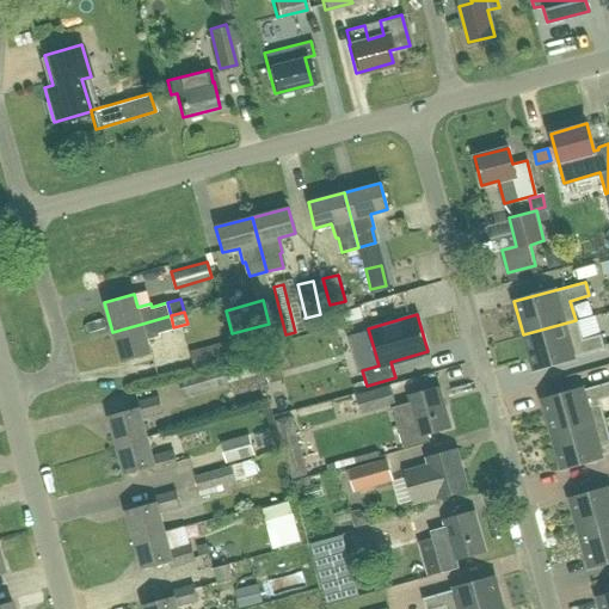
[(171,315),(142,324),(112,332),(121,362),(151,352),(147,338),(159,334),(159,331),(173,327),(171,315)]
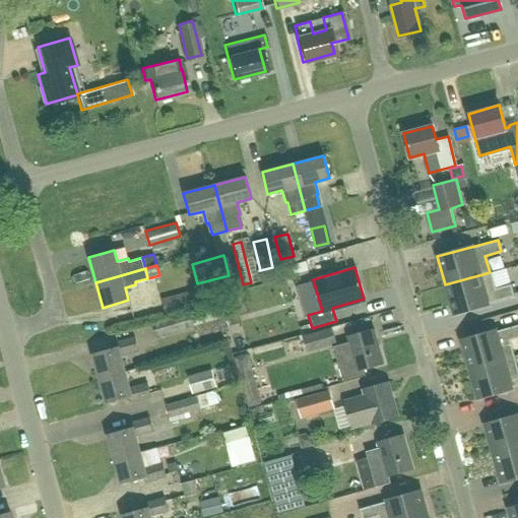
[(494,288),(490,272),(445,284),(453,313),(513,296),(510,283),(494,288)]
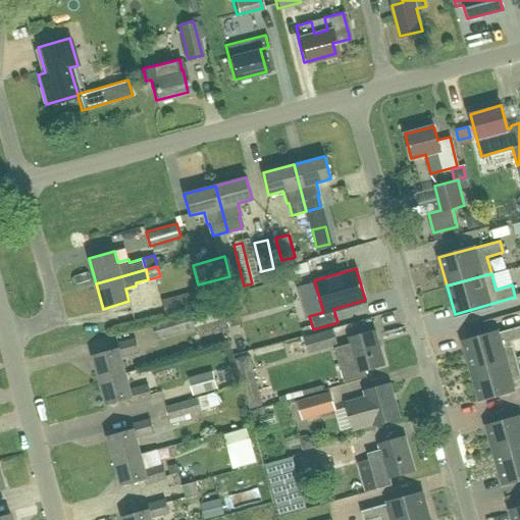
[(167,314),(201,305),(197,290),(163,299),(167,314)]
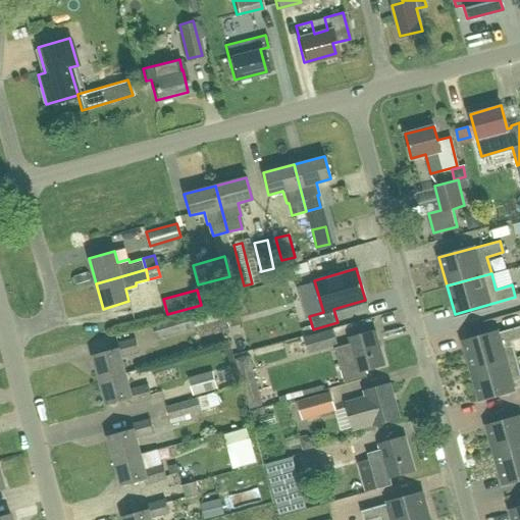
[(157,336),(196,325),(192,312),(153,322),(157,336)]
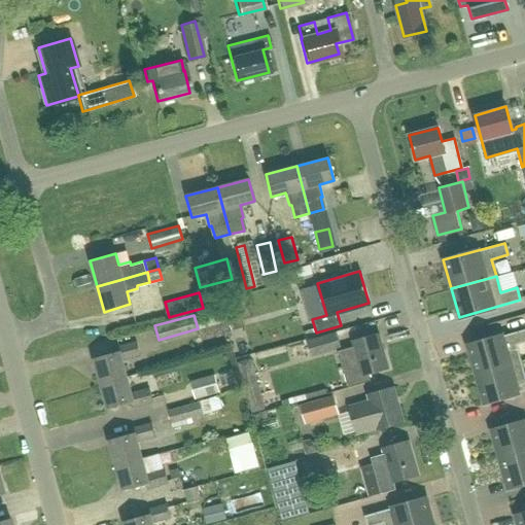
[(524,328),(467,345),(475,374),(520,361),(516,344),(524,341),(524,328)]
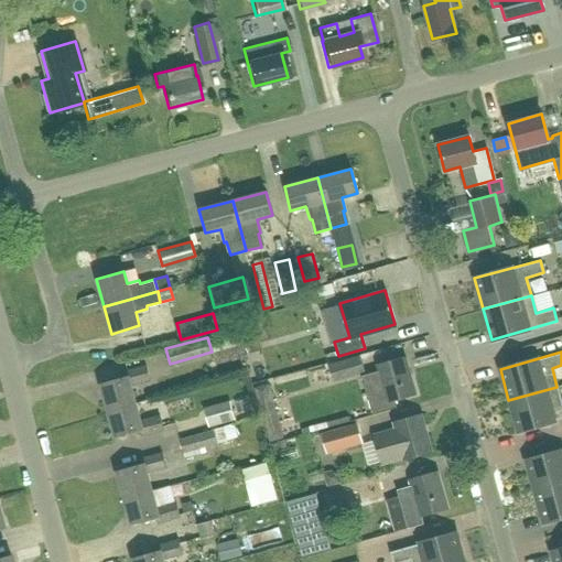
[(361,355),(330,364),(334,380),(366,371),(361,355)]
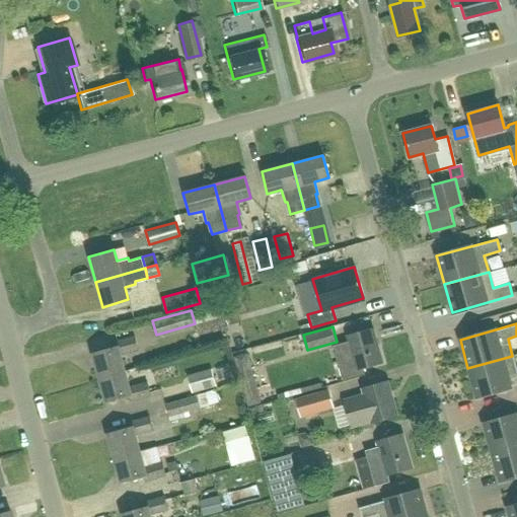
[(347,341),(330,345),(341,380),(363,374),(361,367),(381,362),(371,328),(345,336),(347,341)]
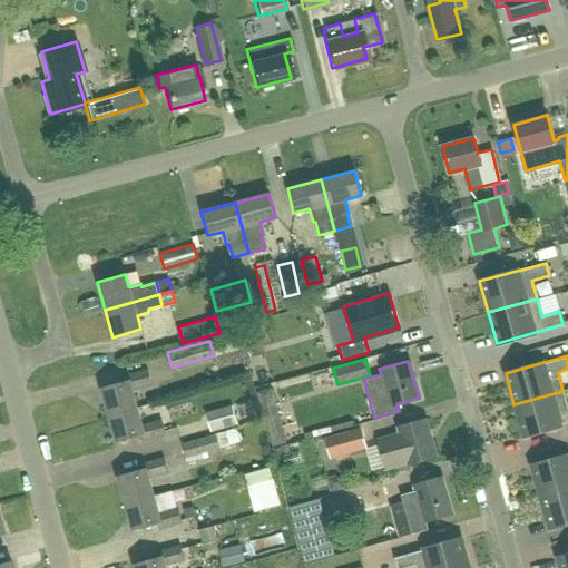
[(332,366),(315,371),(320,387),(336,381),(332,366)]
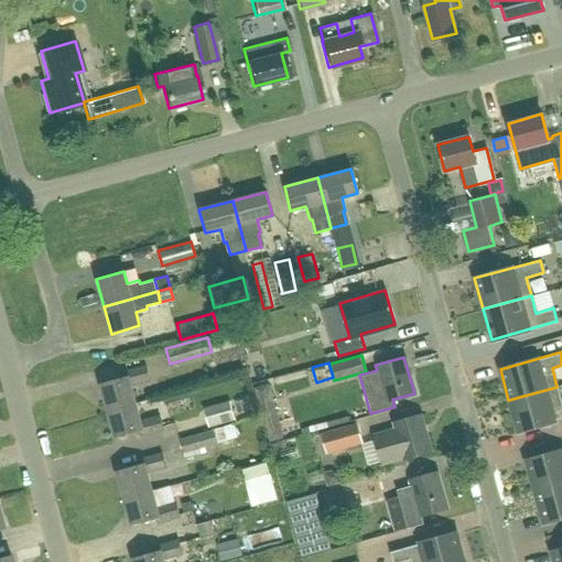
[(134,402),(130,384),(149,379),(146,366),(123,371),(125,376),(99,382),(107,410),(134,402)]
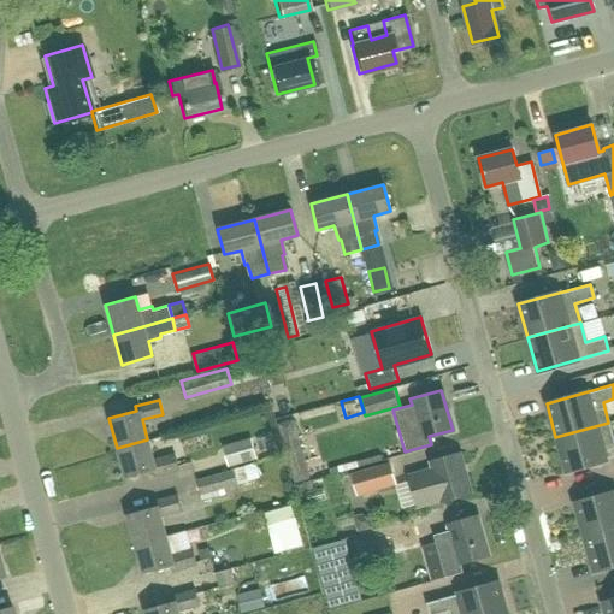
[(276,423),(293,480),(310,476),(291,418),(276,423)]
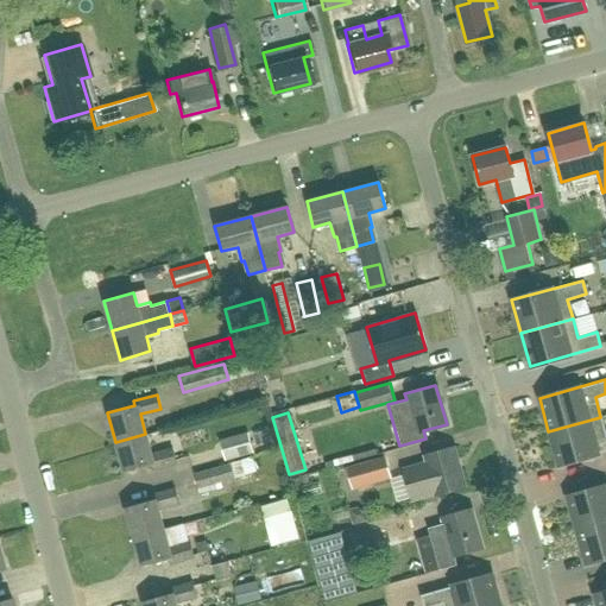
[(605,435),(605,436),(600,417),(548,431),(557,465),(605,450),(605,435)]
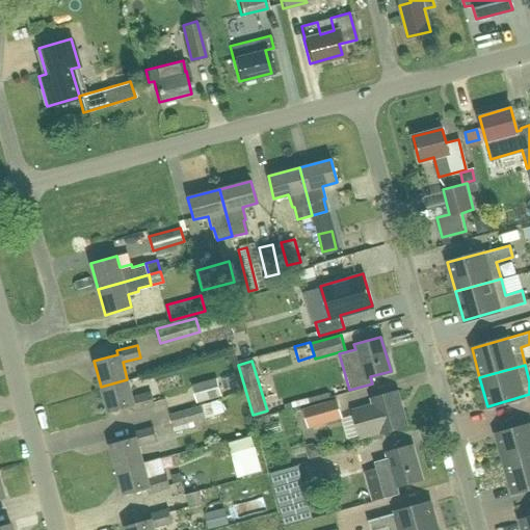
[(230,375),(219,378),(221,389),(232,386),(230,375)]
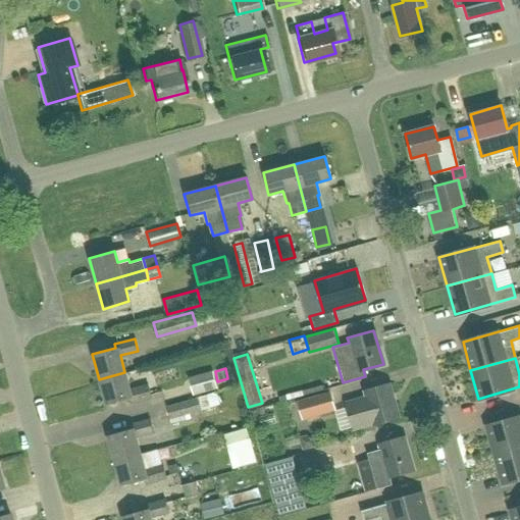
[(213,370),(190,376),(194,394),(218,387),(213,370)]
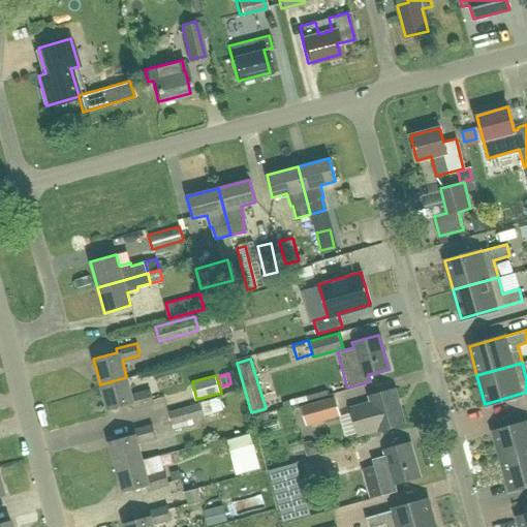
[(100,384),(107,410),(130,403),(132,408),(153,402),(150,391),(131,395),(126,377),(100,384)]
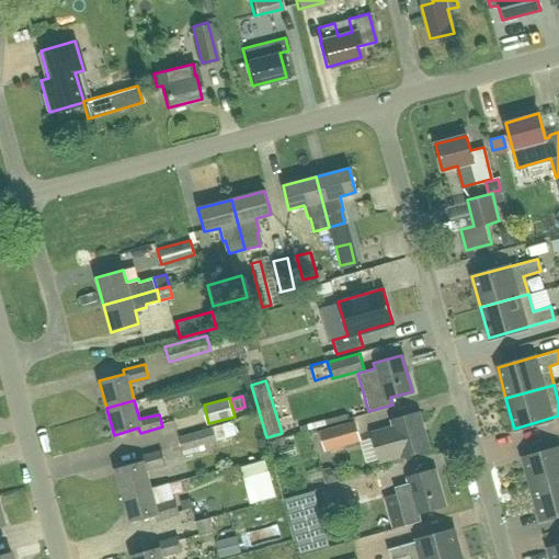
[(389,420),(390,425),(369,431),(378,461),(399,456),(429,447),(418,411),(389,420)]
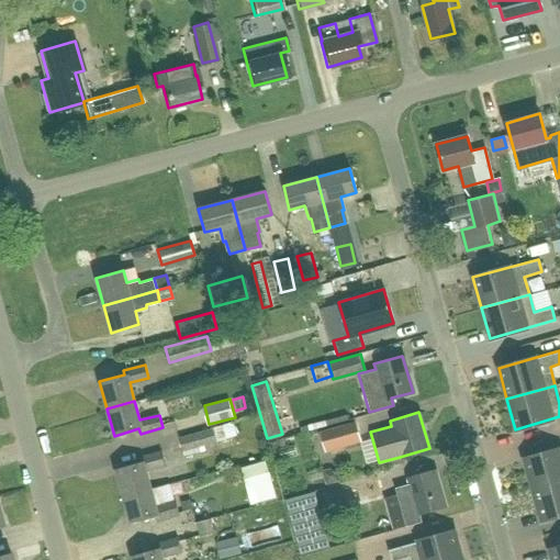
[(326,450),(362,440),(357,421),(321,430),(326,450)]
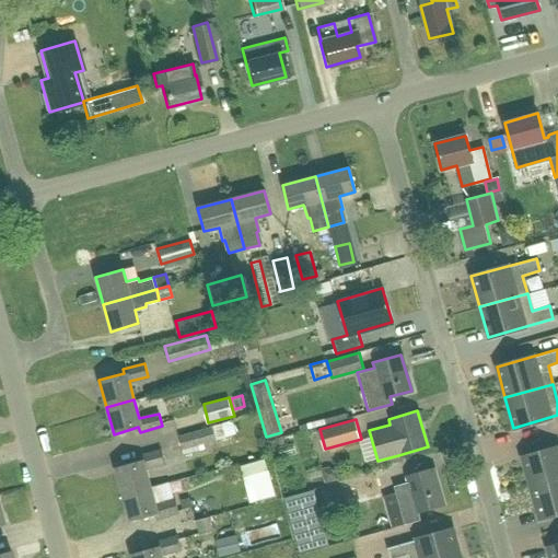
[(181,449),(214,440),(211,426),(177,434),(181,449)]
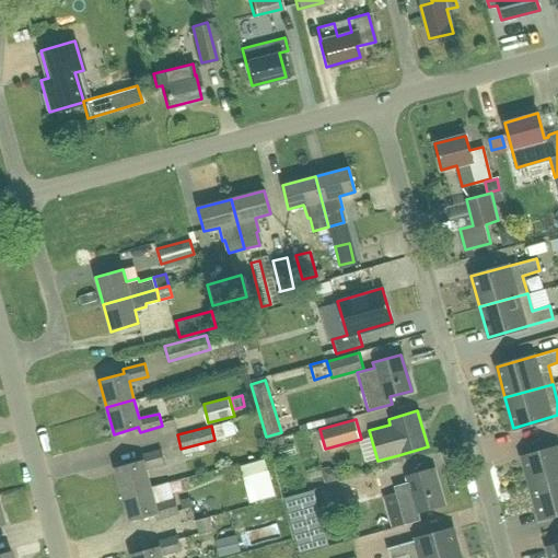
[(557,446),(522,457),(531,488),(557,479),(557,446)]
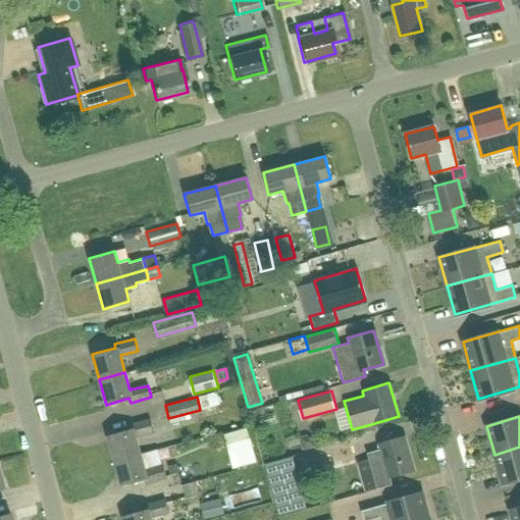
[(139,453),(135,435),(153,430),(149,418),(128,424),(130,428),(106,434),(113,460),(139,453)]
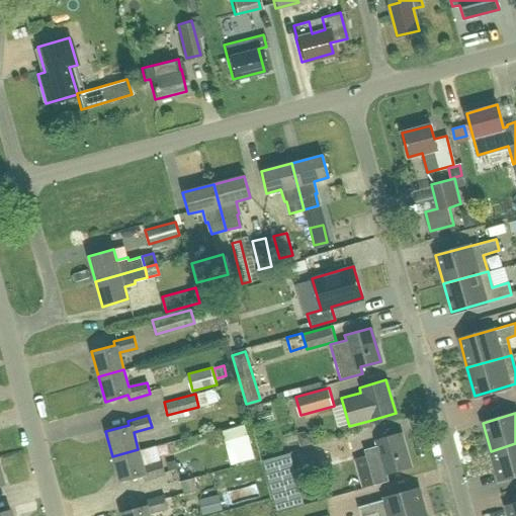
[(221,429),(230,464),(253,458),(244,423),(221,429)]
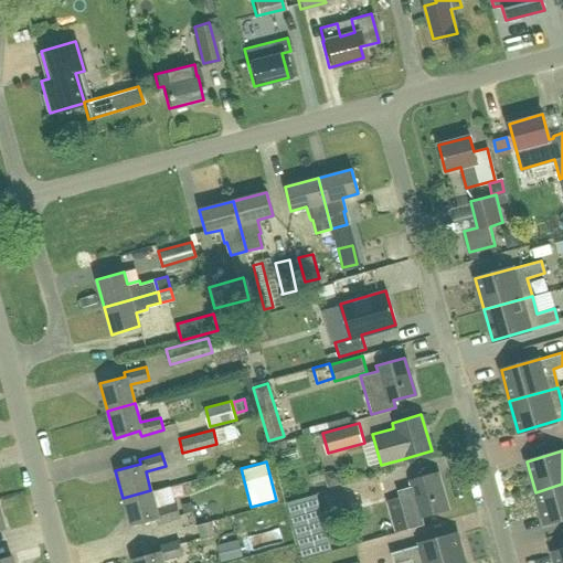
[(337,474),(331,470),(324,473),(327,486),(339,482),(337,474)]
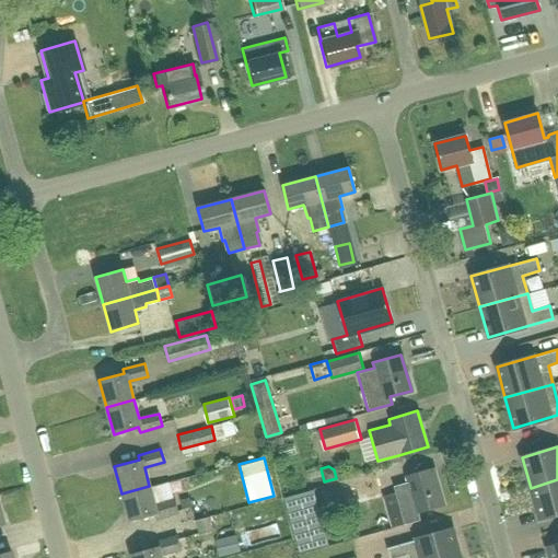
[(419,520),(417,511),(444,503),(433,467),(405,476),(406,481),(391,486),(402,524),(419,520)]
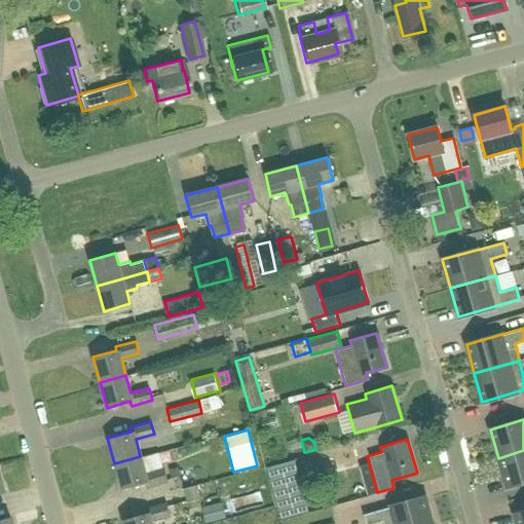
[(523,450),(498,458),(507,486),(523,481),(523,450)]
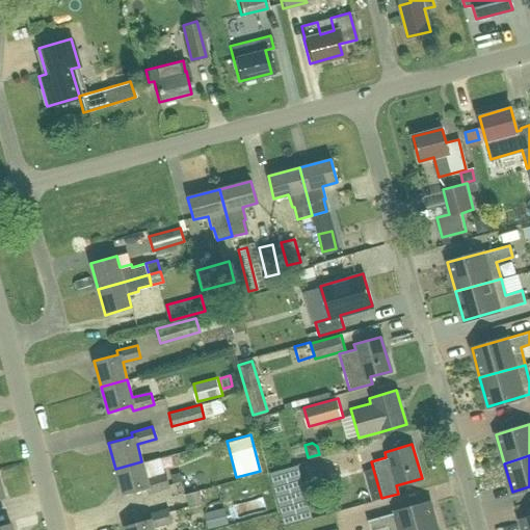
[(115,469),(123,494),(147,487),(148,492),(168,486),(165,474),(147,479),(141,461),(115,469)]
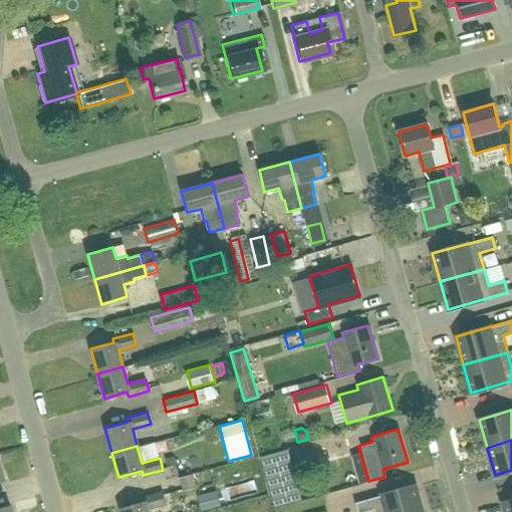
[(274,505),(298,498),(284,448),(260,455),(274,505)]
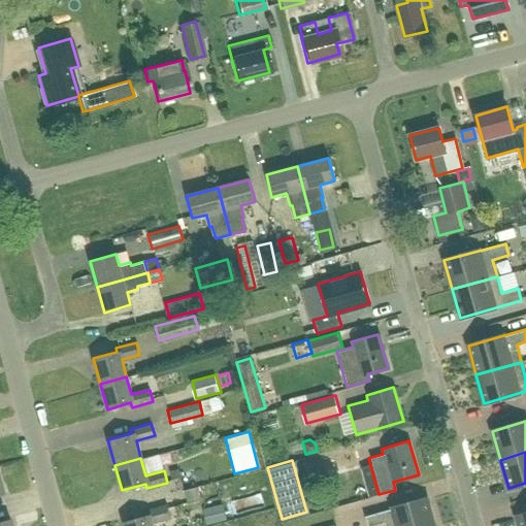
[(184,491),(187,502),(199,498),(196,487),(184,491)]
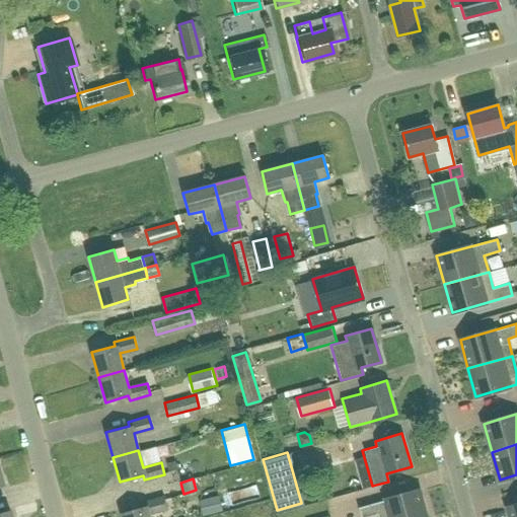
[(425,516),(418,491),(358,507),(360,516),(367,516),(376,515),(376,516),(425,516)]
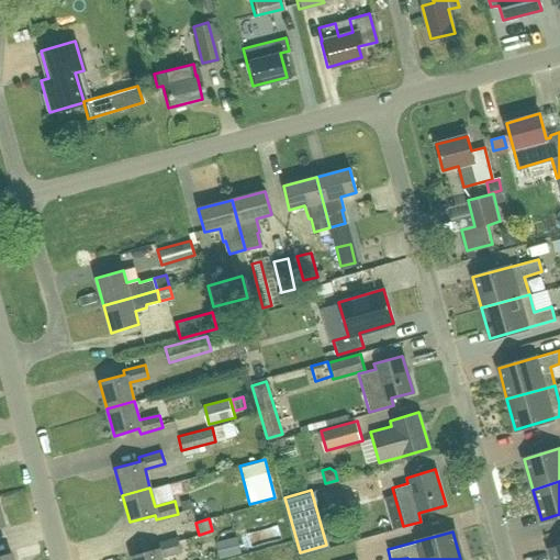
[(161,559),(161,556),(180,550),(177,537),(155,544),(156,548),(131,555),(132,559),(161,559)]
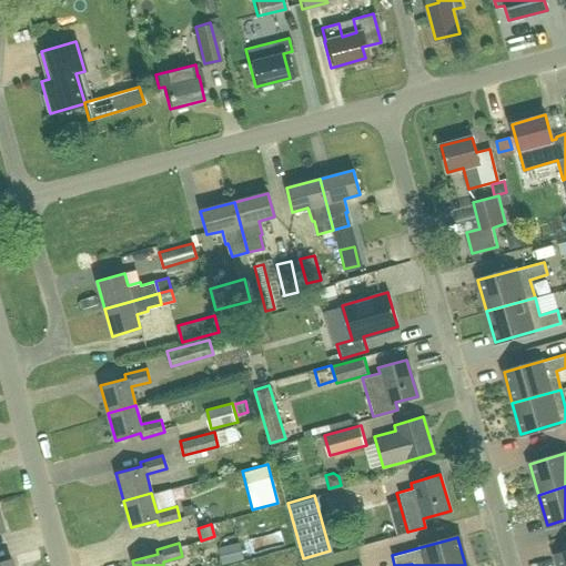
[(565,565),(565,552),(555,556),(557,565),(565,565)]
